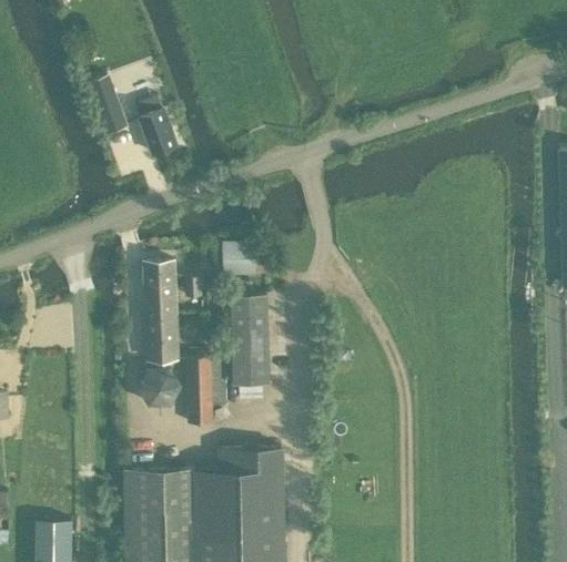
[(111,79),(87,88),(107,142),(131,133),(111,79)]
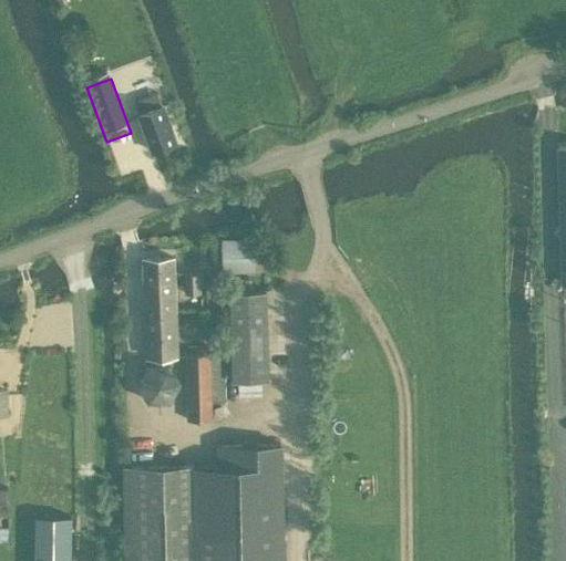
[(164,108),(158,111),(155,103),(142,108),(144,116),(141,117),(154,156),(177,147),(164,108)]
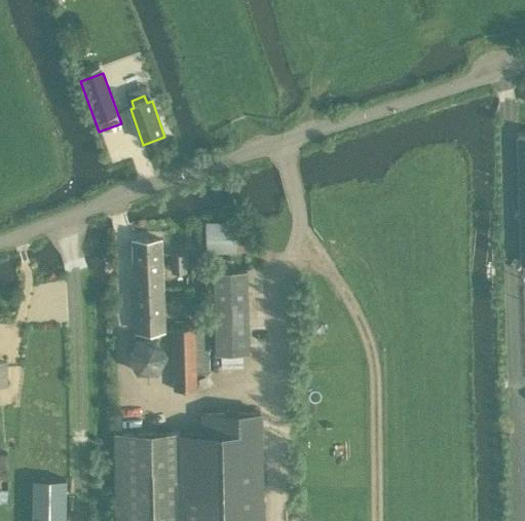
[(207,257),(237,257),(236,226),(205,227),(207,257)]
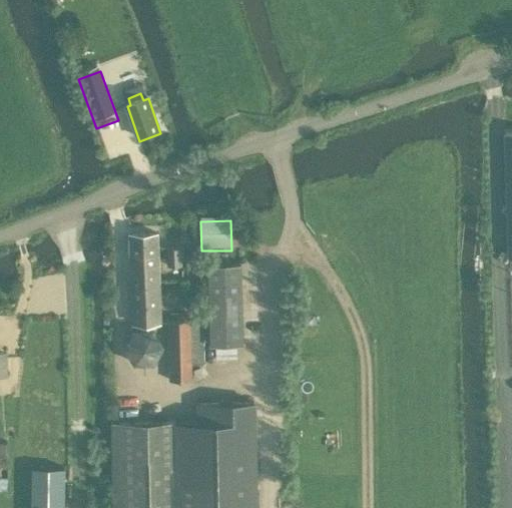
[(159,236),(129,237),(132,326),(161,325),(159,236)]
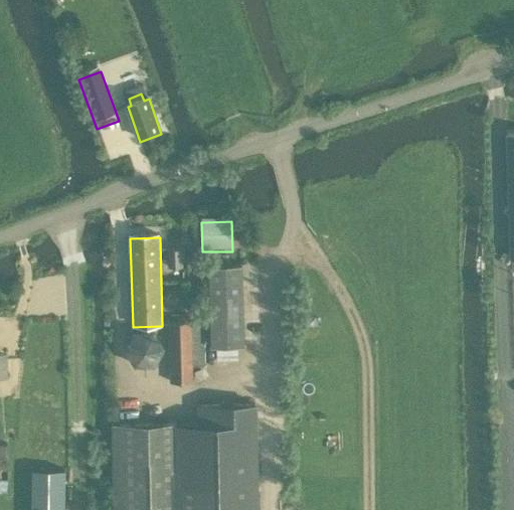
[(184,270),(184,251),(169,252),(170,271),(184,270)]
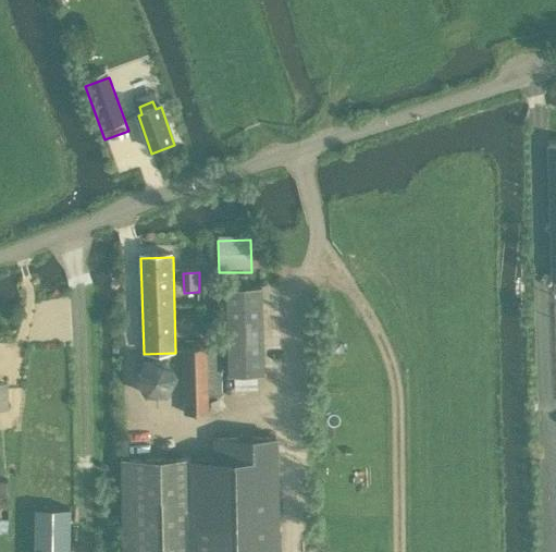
[(226,291),(229,378),(263,377),(261,290),(226,291)]
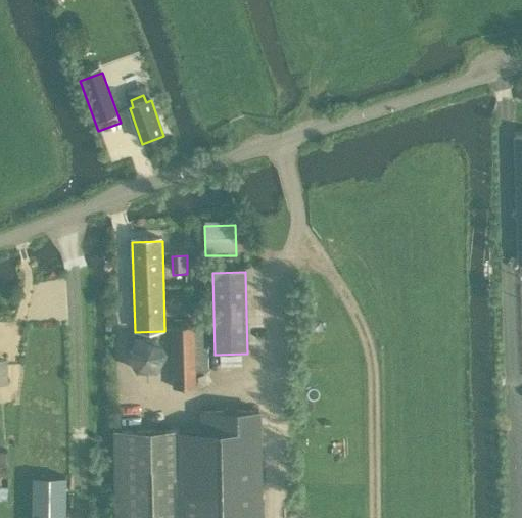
[(175,391),(195,390),(195,376),(208,375),(206,328),(173,329),(175,391)]
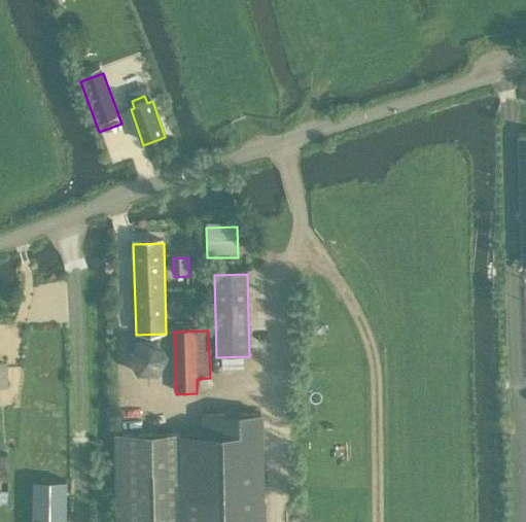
[(136,341),(127,359),(138,378),(159,377),(169,358),(155,343),(136,341)]
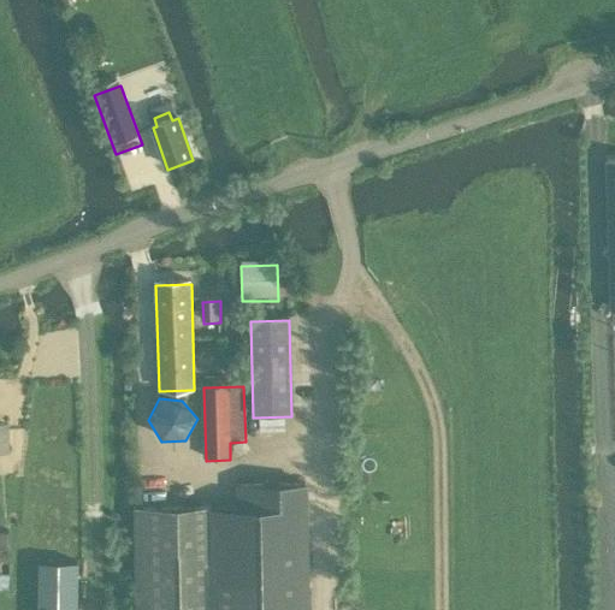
[(264,420),(259,420),(259,434),(265,434),(285,434),(285,419),(264,420)]
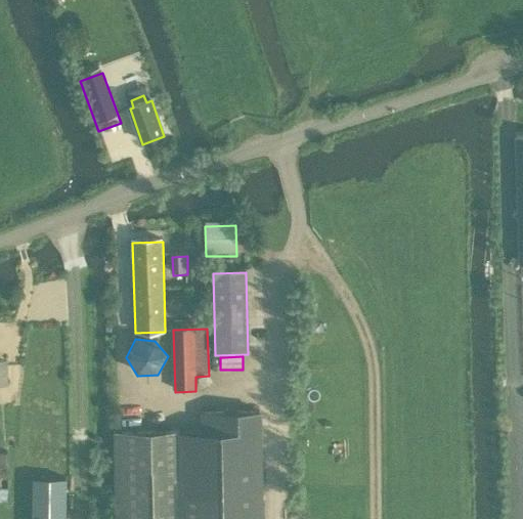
[(185,434),(116,435),(117,518),(263,518),(262,414),(202,415),(202,433),(185,434)]
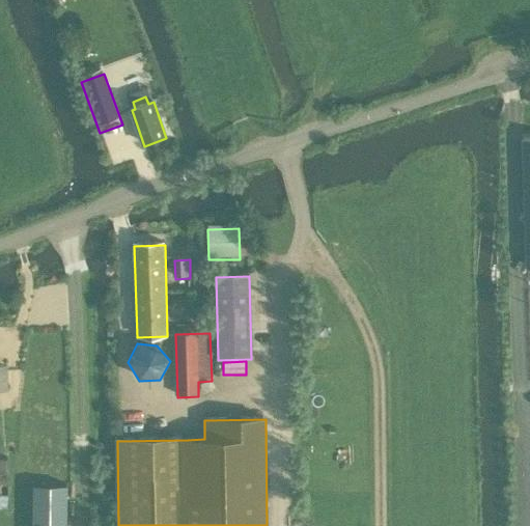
[(8,462),(0,461),(0,513),(8,513),(8,497),(8,462)]
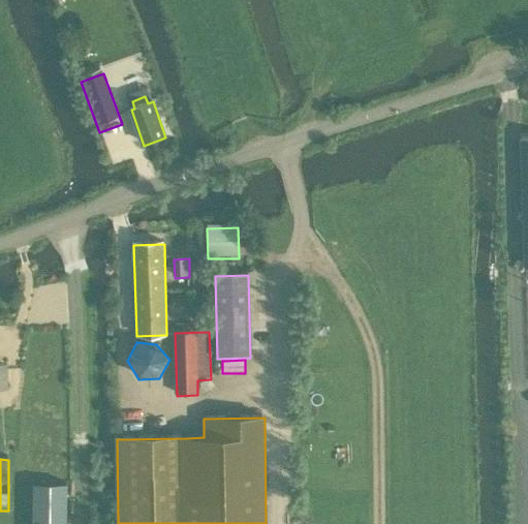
[(33,486),(32,523),(65,523),(66,487),(33,486)]
